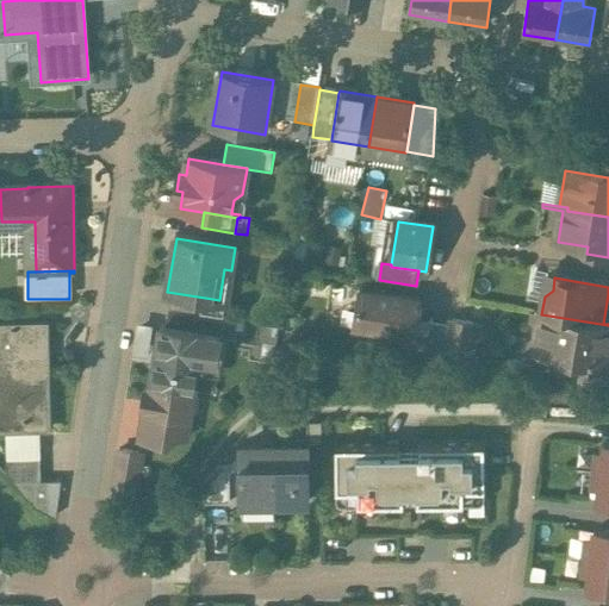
[(205,298),(173,292),(169,310),(202,314),(205,298)]
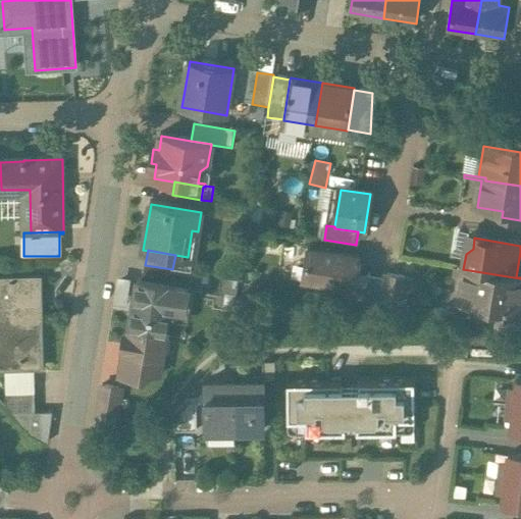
[(360,258),(308,250),(305,267),(309,268),(307,281),(356,289),(360,258)]
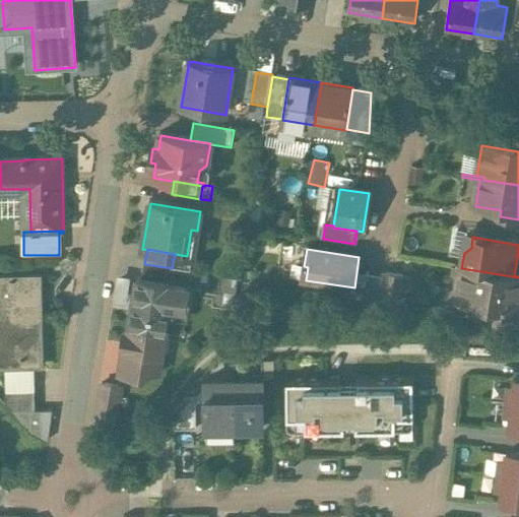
[(172,268),(144,264),(141,280),(168,284),(167,285),(188,289),(191,271),(172,268)]
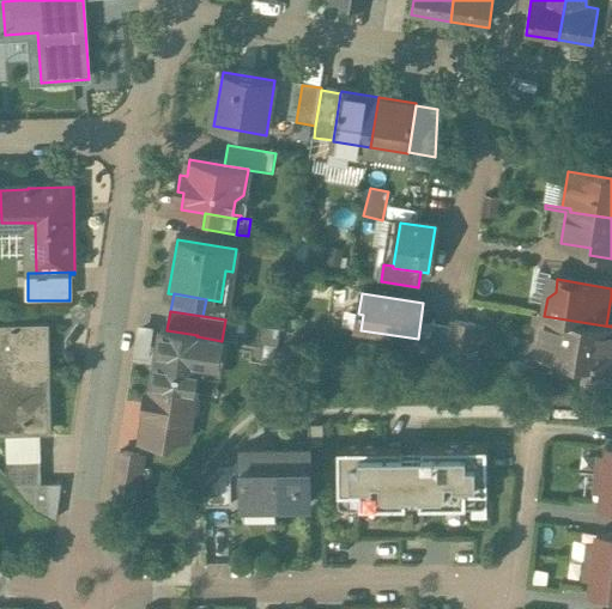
[(611,327),(544,316),(538,355),(588,364),(586,378),(611,382),(611,327)]
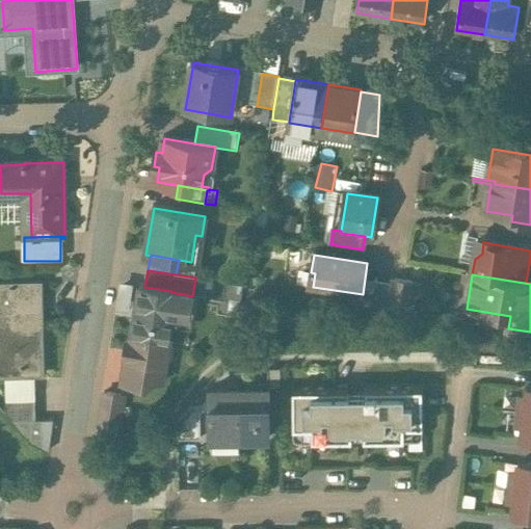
[(205,280),(195,278),(192,296),(202,297),(205,280)]
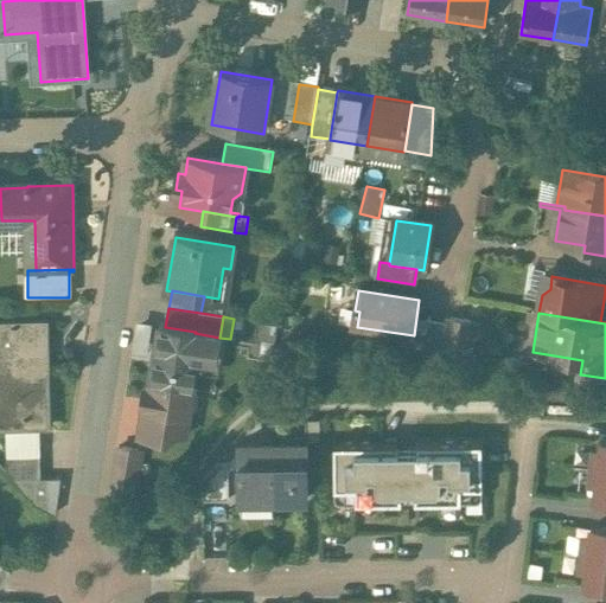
[(476,325),(446,320),(446,325),(441,351),(471,355),(473,339),(476,325)]
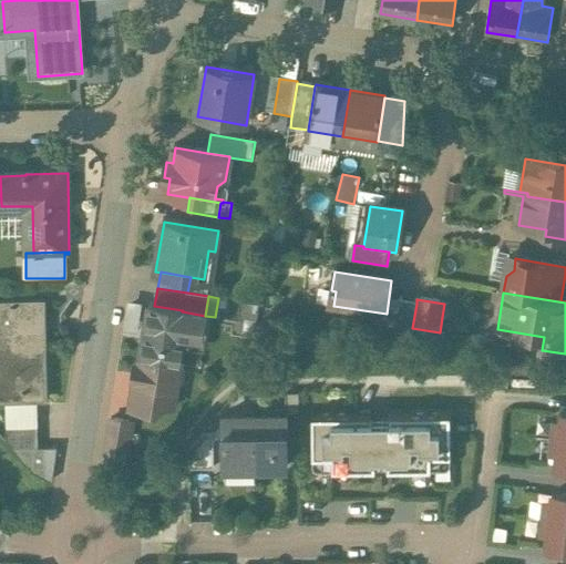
[(417,304),(403,301),(400,327),(412,328),(417,304)]
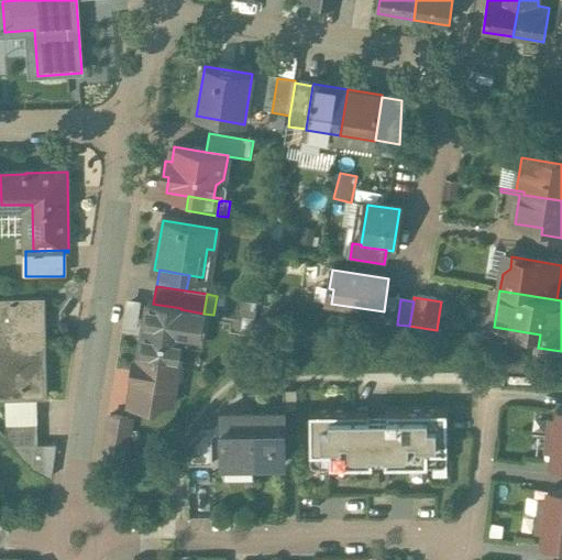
[(454,303),(441,302),(439,315),(452,317),(454,303)]
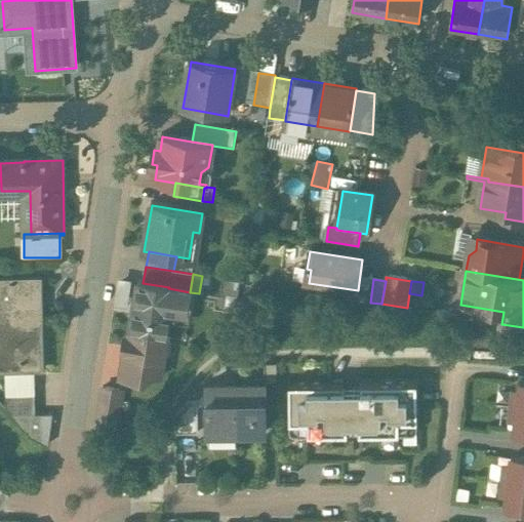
[(40,282),(0,282),(0,327),(41,327),(41,326),(37,326),(37,307),(41,307),(40,282)]
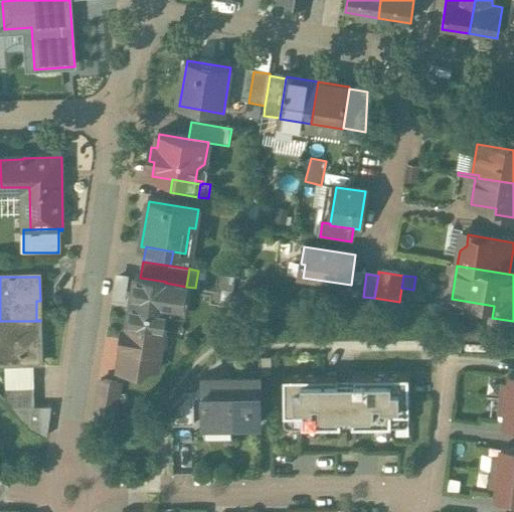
[(136,277),(128,325),(130,326),(164,331),(168,305),(168,302),(163,301),(165,283),(166,282),(140,278),(136,277)]
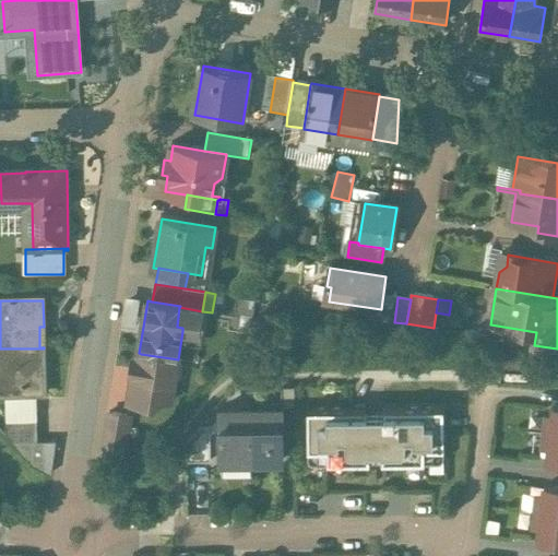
[(202,311),(179,307),(177,327),(182,328),(182,331),(199,333),(202,311)]
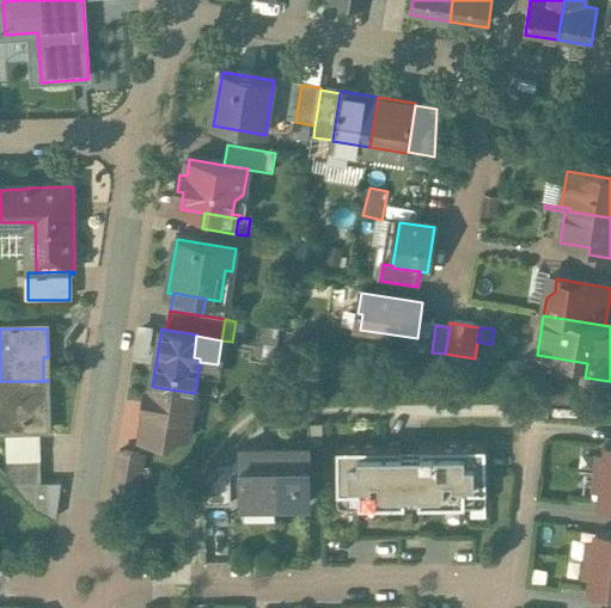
[(48,381),(0,381),(0,435),(49,435),(48,381)]
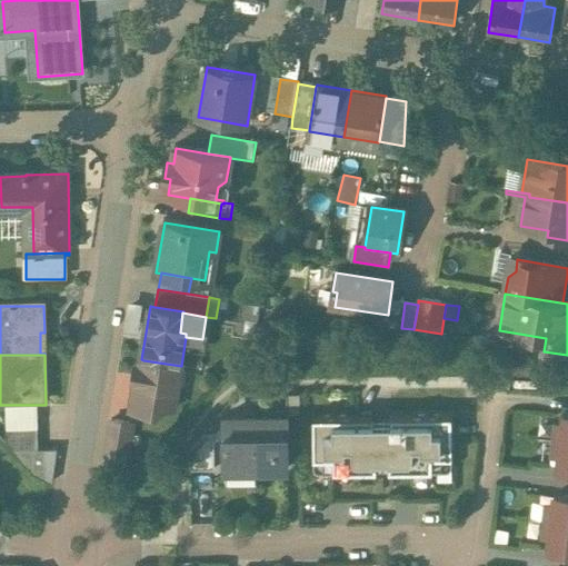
[(181,366),(143,360),(142,366),(136,365),(133,379),(136,380),(136,383),(138,386),(133,413),(152,416),(168,405),(170,388),(177,389),(181,366)]
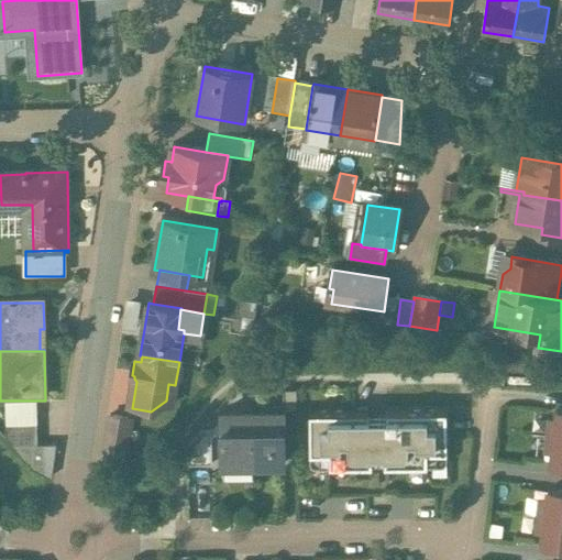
[(448,412),(310,414),(311,467),(448,465),(448,412)]
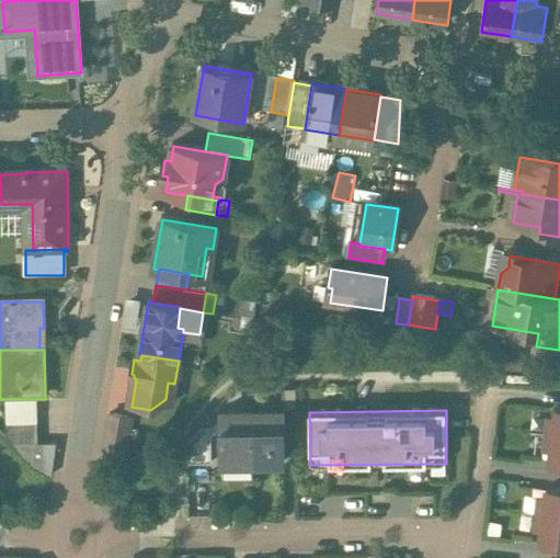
[(559,410),(557,410),(556,419),(547,418),(545,436),(559,437),(559,410)]
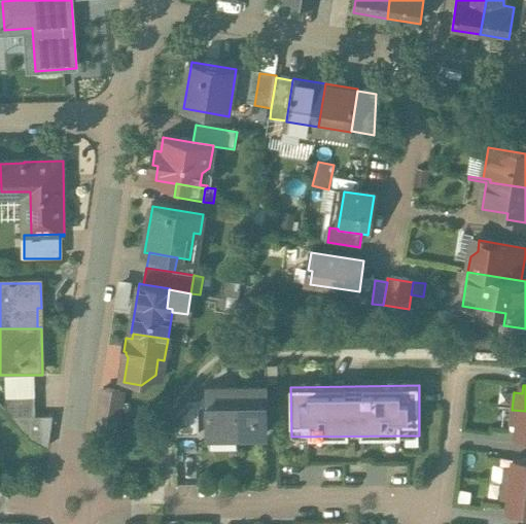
[(237,387),(208,388),(208,438),(237,437),(237,387)]
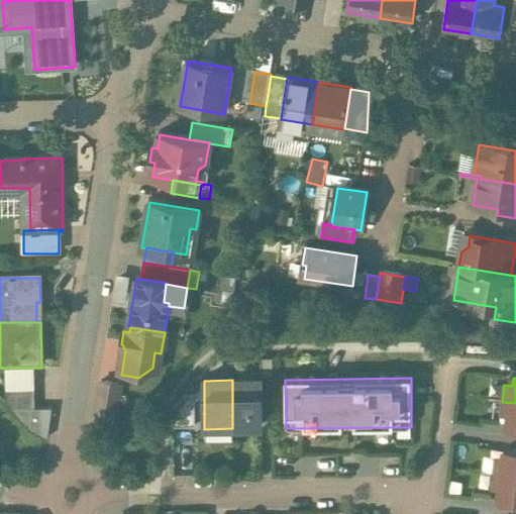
[(261,380),(232,380),(232,428),(261,428),(261,380)]
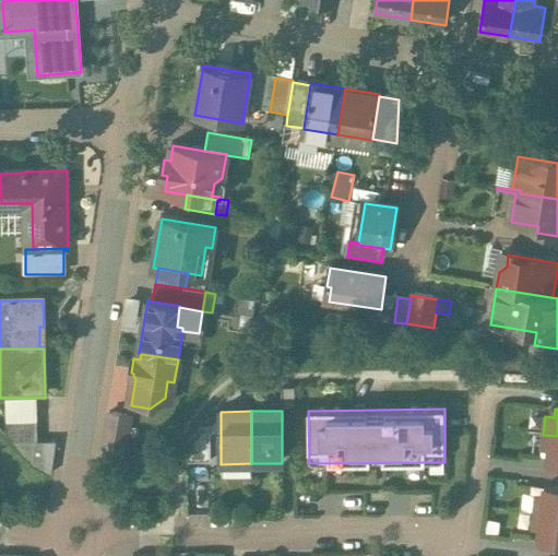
[(109,416),(102,463),(104,463),(123,452),(130,420),(109,416)]
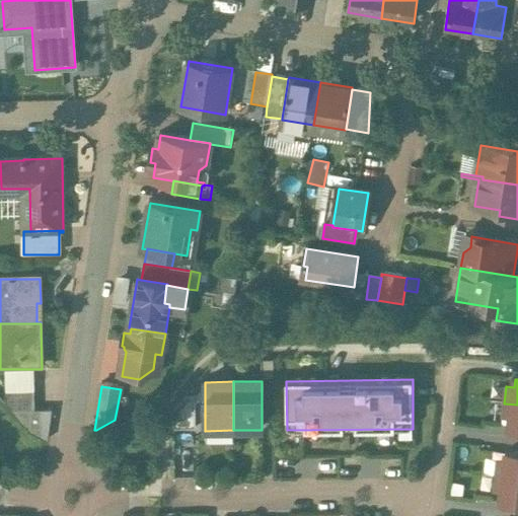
[(35,393),(7,393),(7,407),(13,414),(22,427),(32,436),(49,444),(54,413),(35,413),(35,393)]
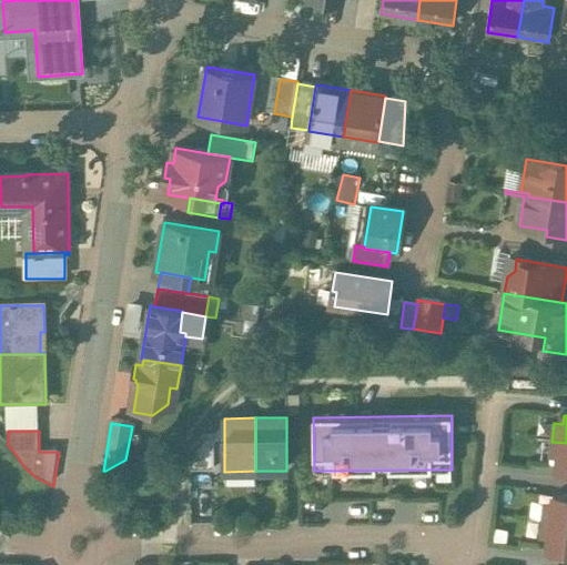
[(205,434),(190,451),(190,472),(214,472),(214,434),(205,434)]
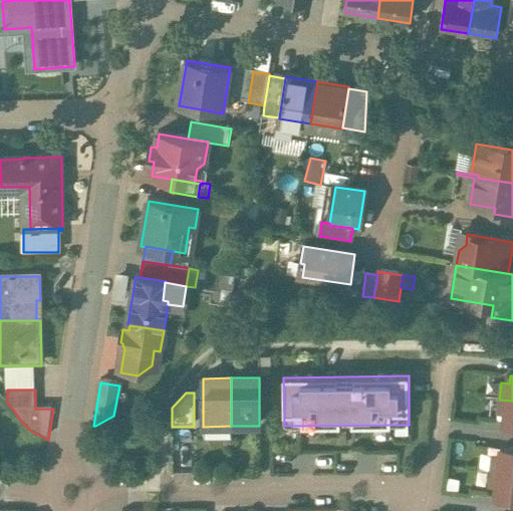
[(512,401),(499,400),(497,416),(505,417),(504,425),(512,426),(512,401)]
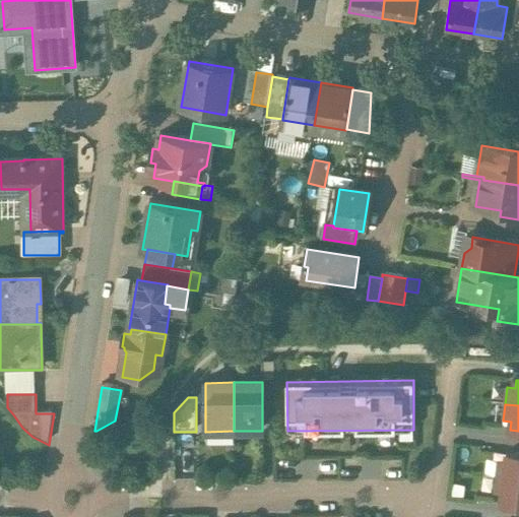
[(518,455),(507,454),(506,462),(498,461),(496,477),(518,480),(518,455)]
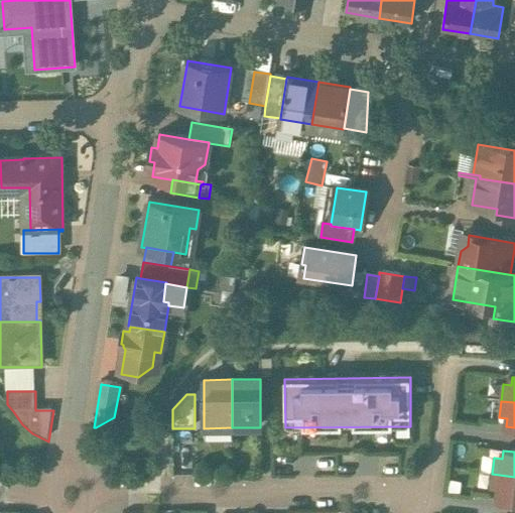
[(514,477),(492,474),(490,491),(498,491),(497,500),(514,502),(514,477)]
